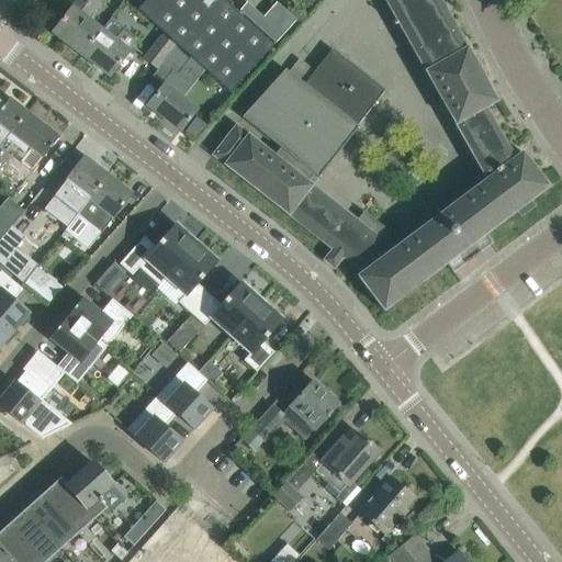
[(87,17),(96,7),(100,0),(78,0),(71,8),(53,33),(81,55),(102,29),(87,17)]
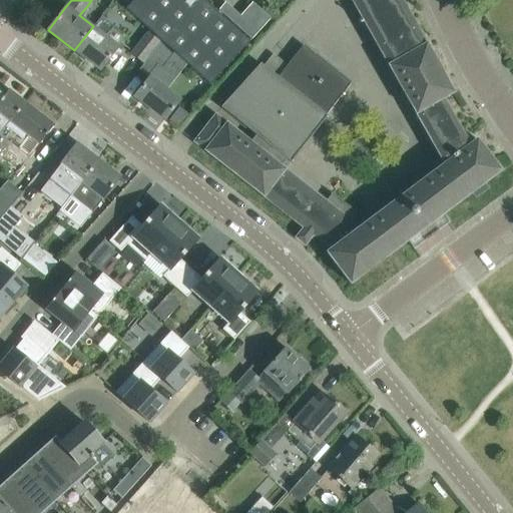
[(250,42),(203,0),(133,0),(125,9),(210,86),(250,42)]
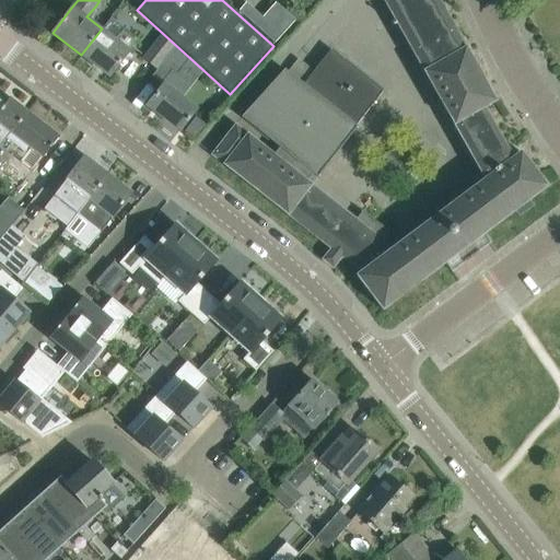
[(317,177),(357,127),(356,126),(383,91),(330,49),(303,84),(284,70),(241,118),(279,148),(273,155),(235,125),(211,155),(331,249),(323,259),(330,267),(333,268),(341,257),(357,269),(360,272),(356,276),(382,311),(445,264),(452,272),(491,243),(485,234),(547,187),(521,152),(512,158),(485,108),(496,102),(438,0),(382,0),(485,179),(393,248),(381,240),(387,232),(388,233),(388,232),(361,210),(361,211),(362,212),(357,220),(306,181),(313,174),(317,177)]
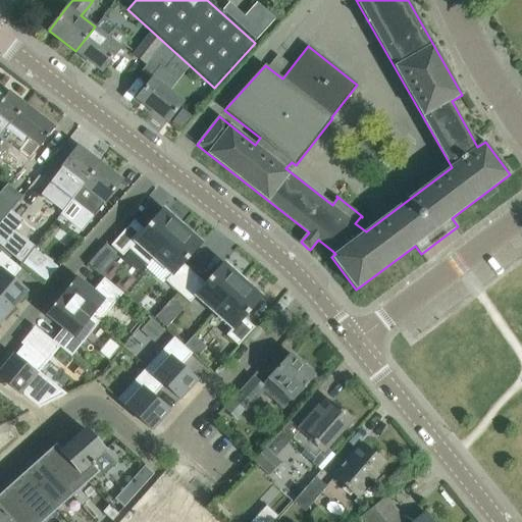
[(228,2),(221,10),(255,41),(274,19),(256,3),(244,16),(228,2)]
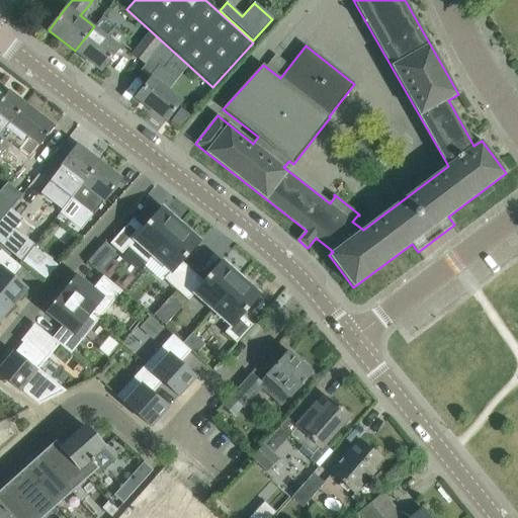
[(101,71),(113,55),(126,38),(113,28),(106,36),(94,26),(75,51),(97,68),(101,71)]
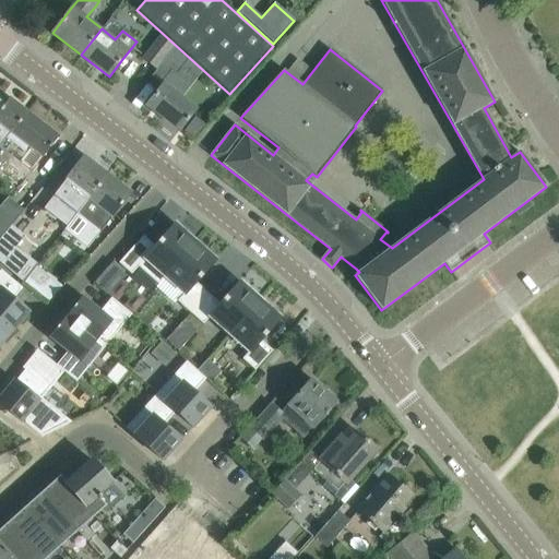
[(156,68),(174,45),(162,36),(144,59),(156,68)]
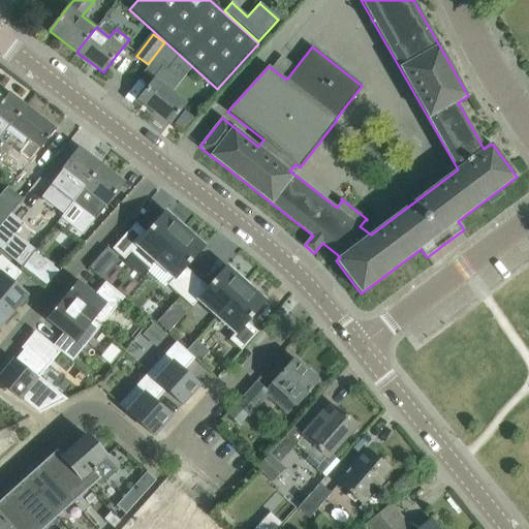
[(163,87),(173,75),(167,70),(179,55),(165,44),(144,71),(154,80),(138,99),(169,123),(185,103),(163,87)]
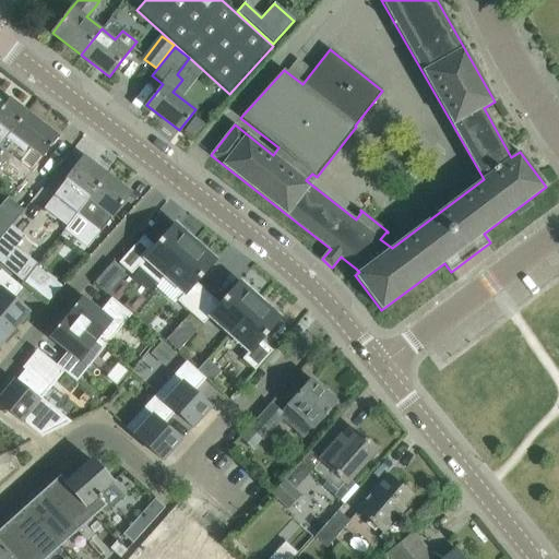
[(0,145),(11,132),(26,111),(0,91),(0,145)]
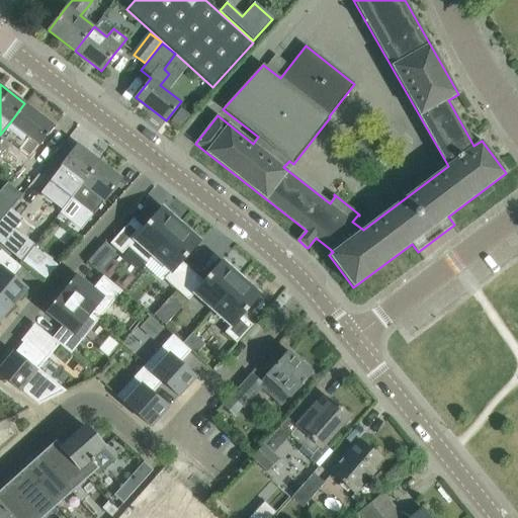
[(55,126),(24,103),(10,122),(0,135),(29,158),(38,145),(39,146),(55,126)]
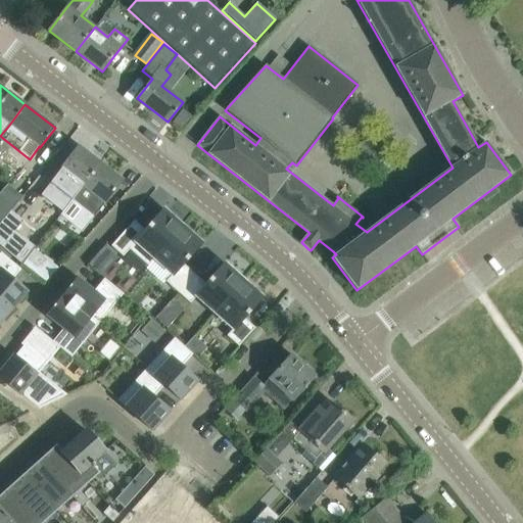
[(183,111),(173,124),(181,132),(192,120),(183,111)]
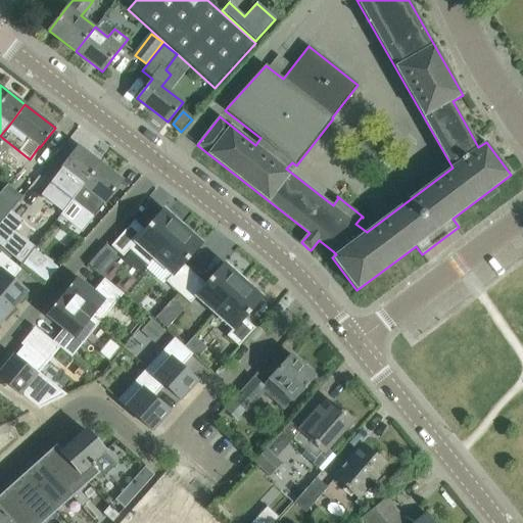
[(72,200),(100,163),(79,146),(65,162),(50,183),(72,200)]
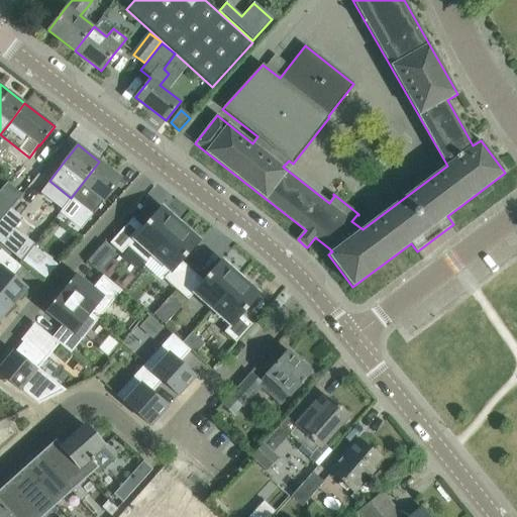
[(109,194),(121,179),(99,162),(71,198),(94,215),(109,194)]
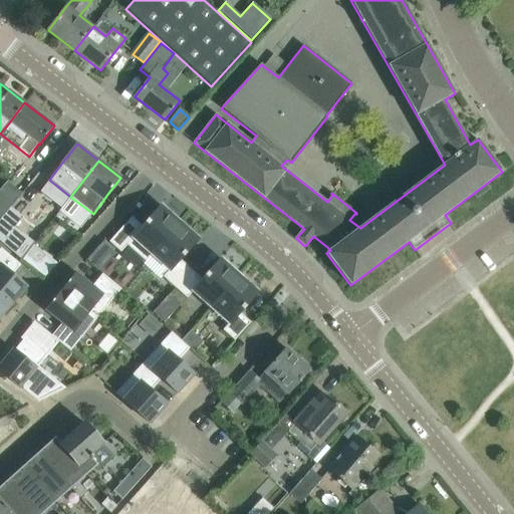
[(0,220),(11,208),(0,199),(0,220)]
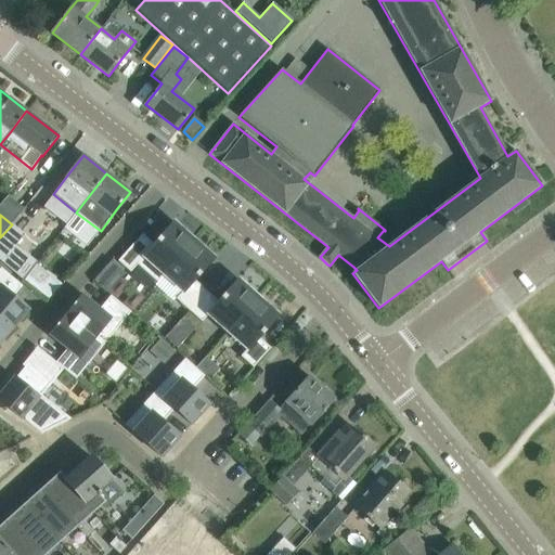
[(164,274),(193,241),(173,222),(154,244),(142,234),(118,261),(130,272),(138,265),(157,282),(164,274)]
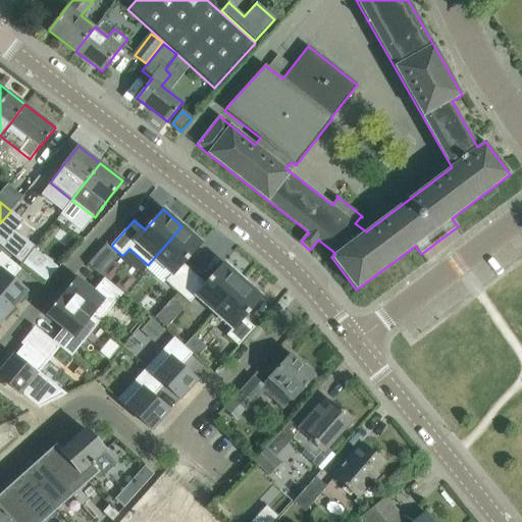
[(23,222),(11,211),(0,223),(0,245),(21,263),(36,246),(17,230),(23,222)]
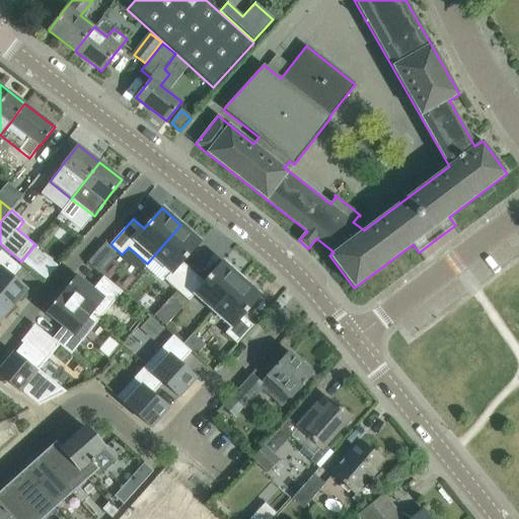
[(200,242),(180,225),(153,256),(171,272),(164,280),(176,290),(193,272),(181,262),(200,242)]
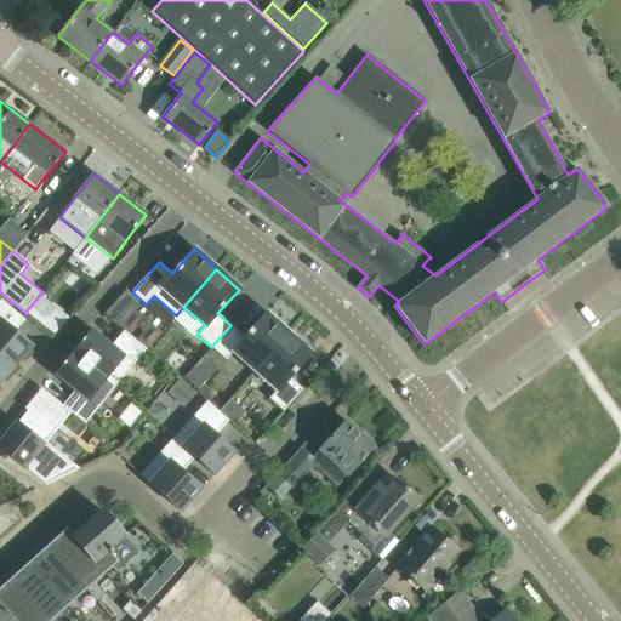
[(0,358),(13,369),(32,347),(15,332),(26,320),(1,300),(0,300),(0,358)]
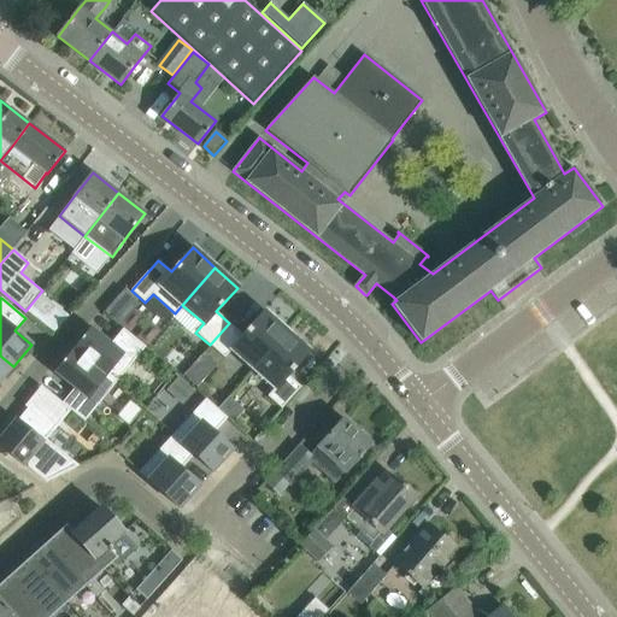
[(253,369),(287,331),(264,311),(242,335),(229,323),(210,345),(224,358),(231,350),(253,369)]
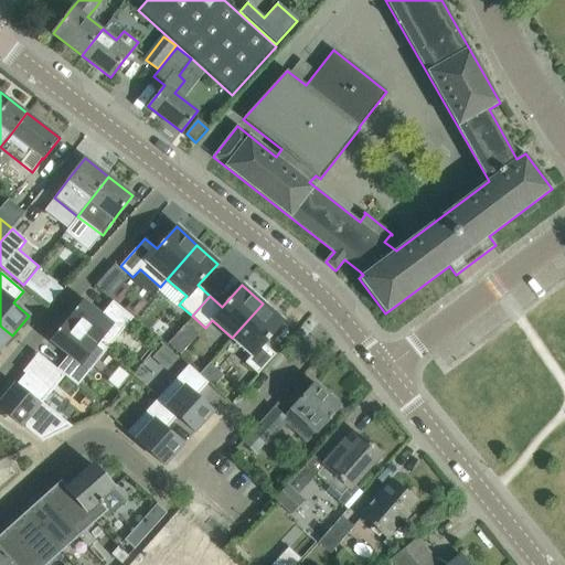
[(83,299),(66,320),(105,352),(134,318),(113,300),(102,315),(83,299)]
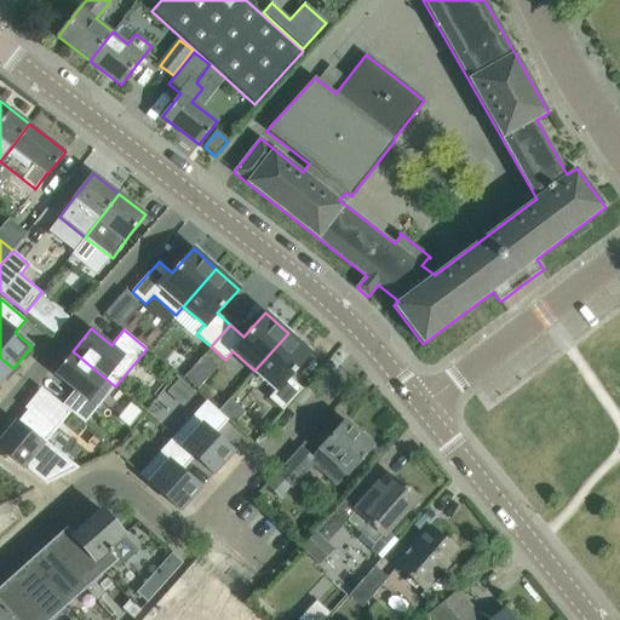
[(310,354),(288,333),(254,371),(276,389),(269,399),(282,411),(302,389),(290,377),(310,354)]
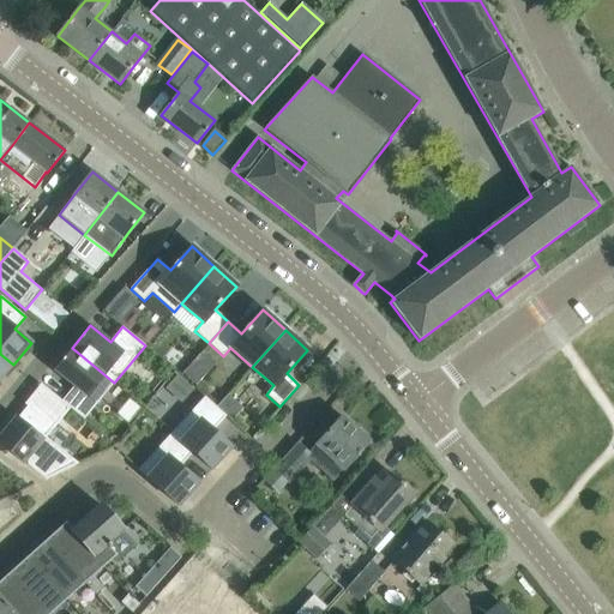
[(84,420),(114,383),(72,348),(54,371),(73,386),(61,402),(70,408),(84,420)]
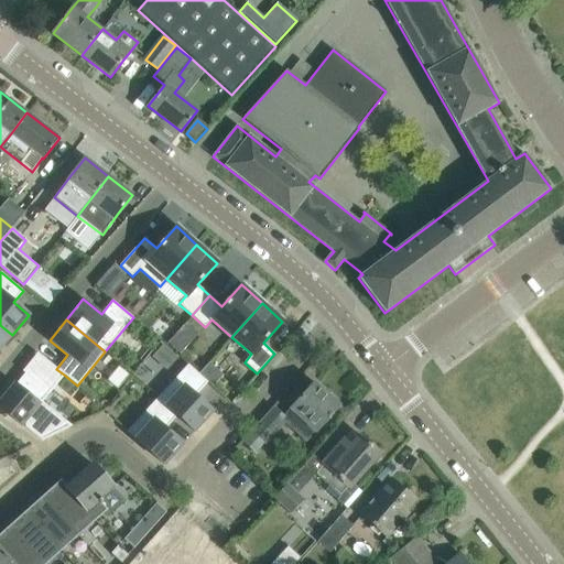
[(0,349),(12,335),(0,325),(0,349)]
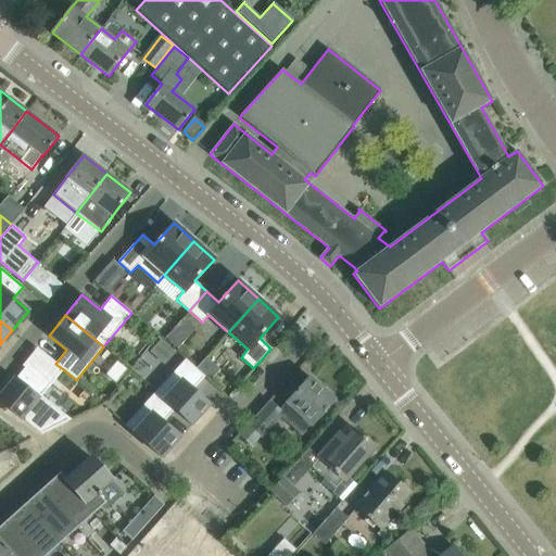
[(40,396),(63,369),(55,364),(37,349),(24,366),(25,367),(15,379),(14,378),(0,394),(0,402),(22,420),(23,418),(26,420),(25,420),(41,433),(67,421),(67,419),(40,396)]
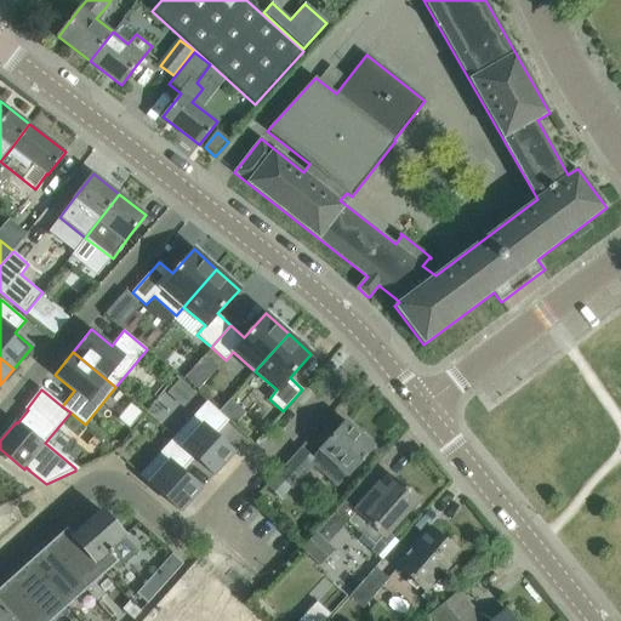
[(208,402),(174,437),(195,457),(215,476),(234,453),(216,436),(228,421),(208,402)]
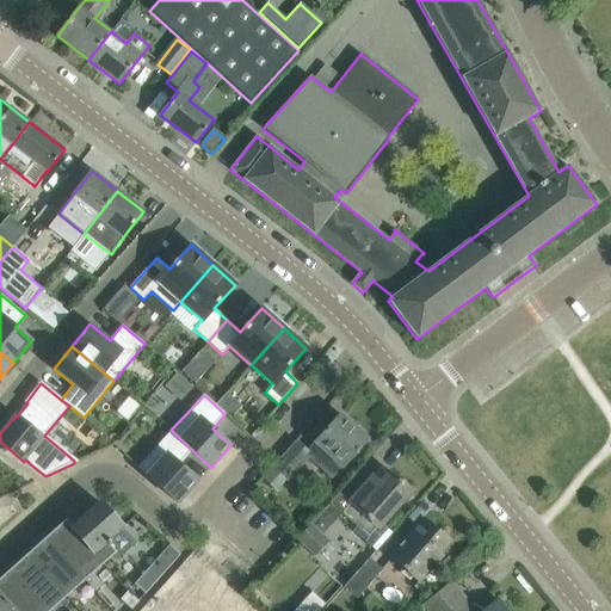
[(341,468),(368,439),(340,414),(307,450),(296,440),(272,467),(288,481),(309,457),(332,479),(341,468)]
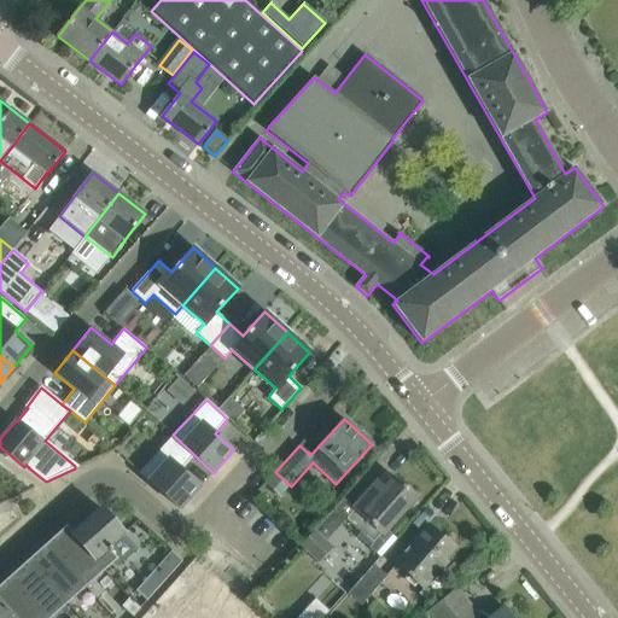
[(181,470),(194,455),(173,435),(139,472),(180,509),(200,488),(181,470)]
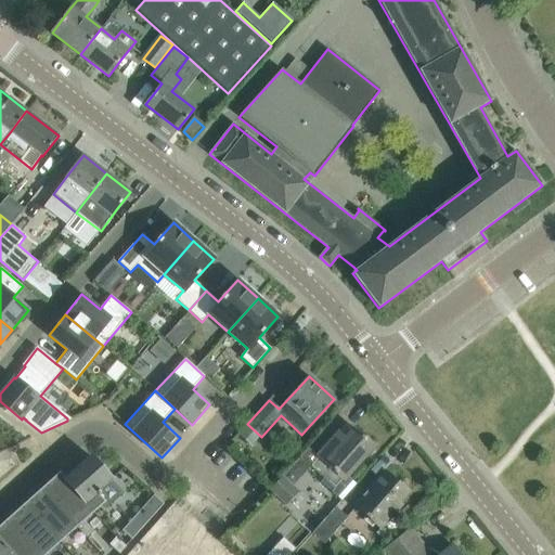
[(311,447),(302,455),(313,465),(325,476),(325,477),(321,481),(337,497),(340,500),(357,482),(353,480),(347,474),(359,462),(373,446),(355,429),(345,439),(338,434),(324,450),(320,454),(311,447)]
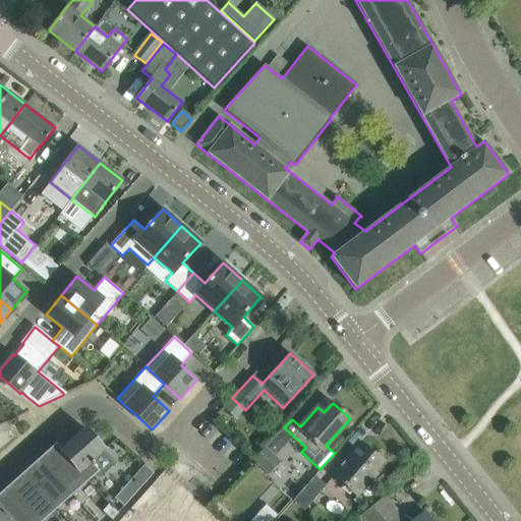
[(43,520),(89,480),(99,471),(91,462),(104,450),(85,428),(61,449),(57,445),(0,494),(0,508),(11,520),(43,520)]
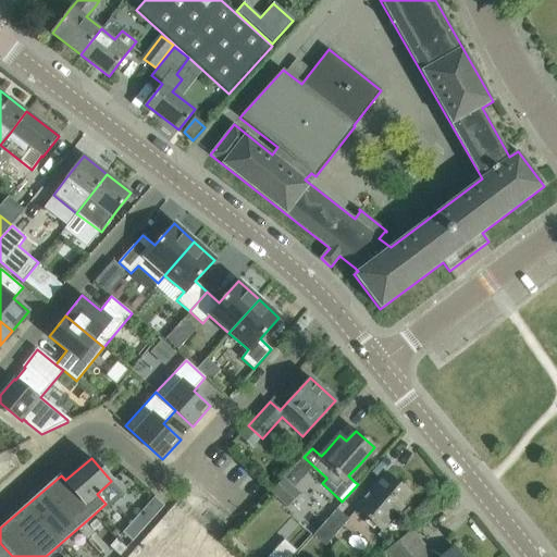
[(274,469),(272,472),(273,477),(276,479),(281,478),(283,474),(282,470),(279,468),(274,469)]
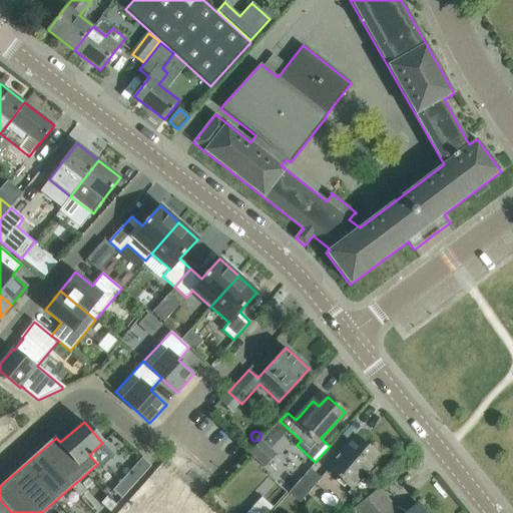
[(370,463),(378,454),(358,437),(349,447),(346,444),(327,465),(352,487),(359,481),(372,465),(370,463)]
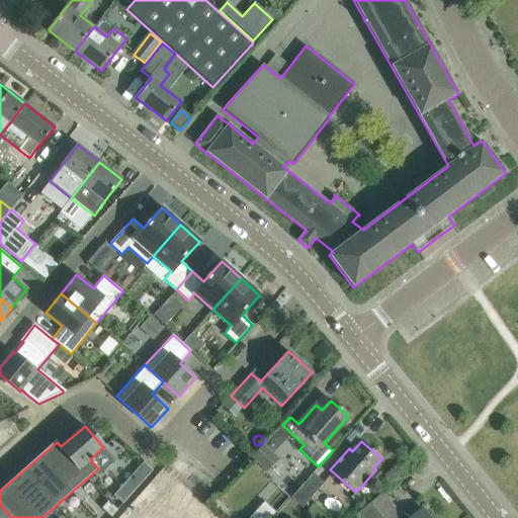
[(253,457),(268,471),(280,458),(274,453),(265,444),(253,457)]
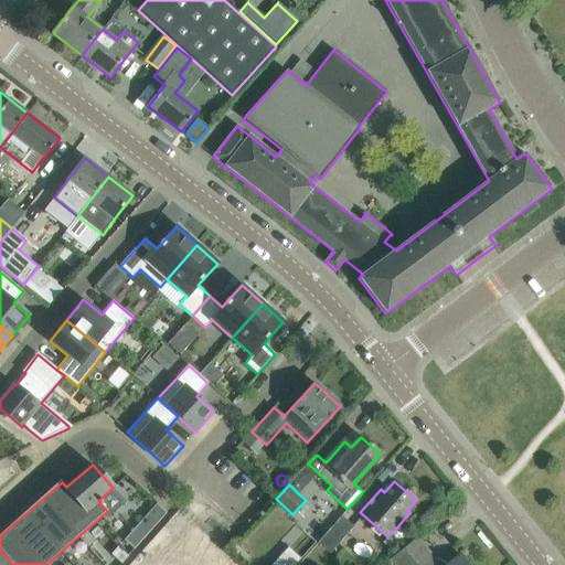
[(331,552),(354,524),(342,514),(319,541),(331,552)]
